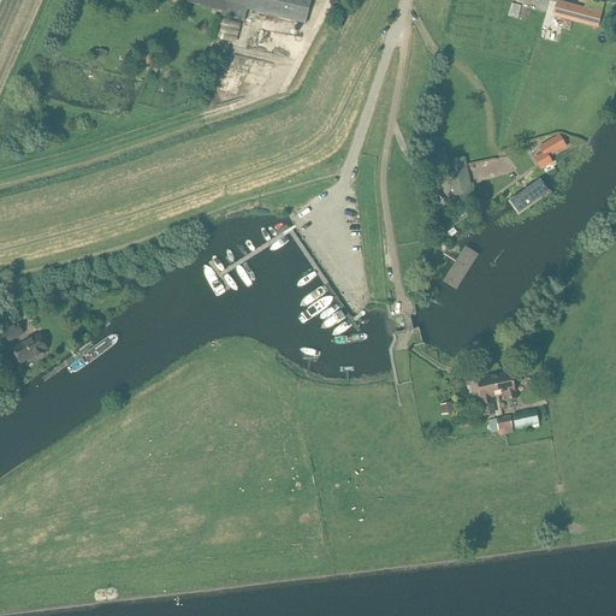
[(173,0),(175,0),(221,12),(220,16),(244,23),(247,10),(294,21),(306,24),(312,0),(173,0)]
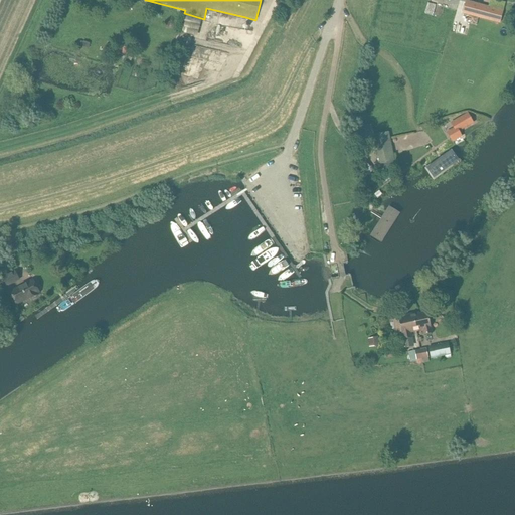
[(466,1),(463,12),(462,14),(499,24),(503,10),(466,1)]
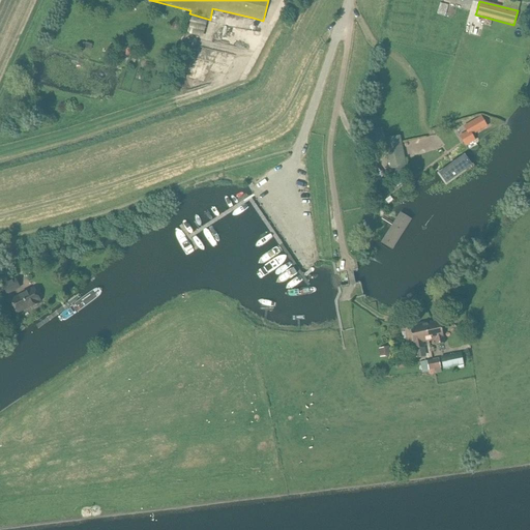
[(86,42),(84,48),(91,51),(93,45),(86,42)]
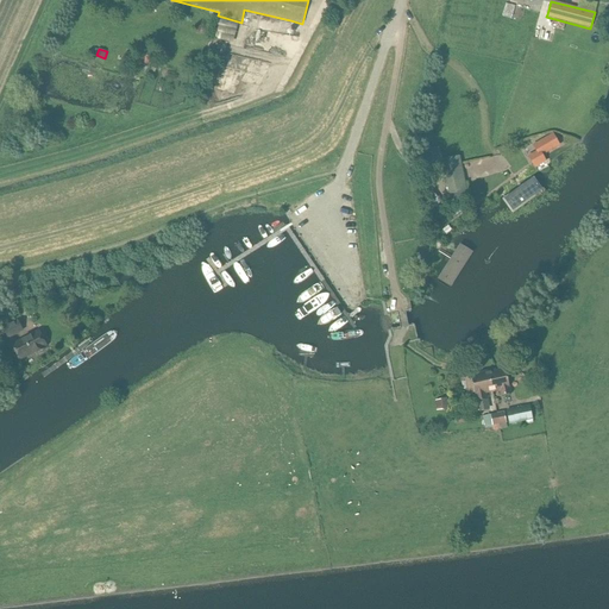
[(537,148),(541,156),(556,146),(551,138),(537,148)]
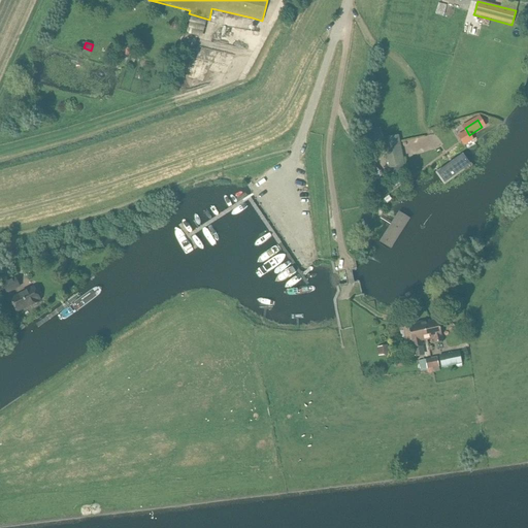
[(385,143),(385,144),(390,169),(404,166),(398,135),(384,138),(382,131),(367,134),(370,146),(385,143)]
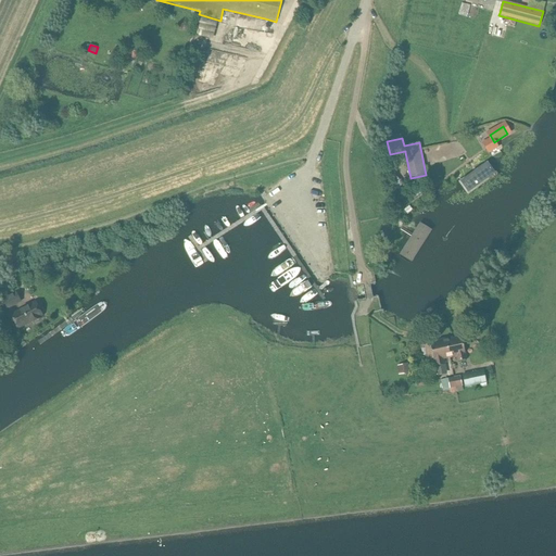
[(300,147),(287,151),(289,159),(303,154),(300,147)]
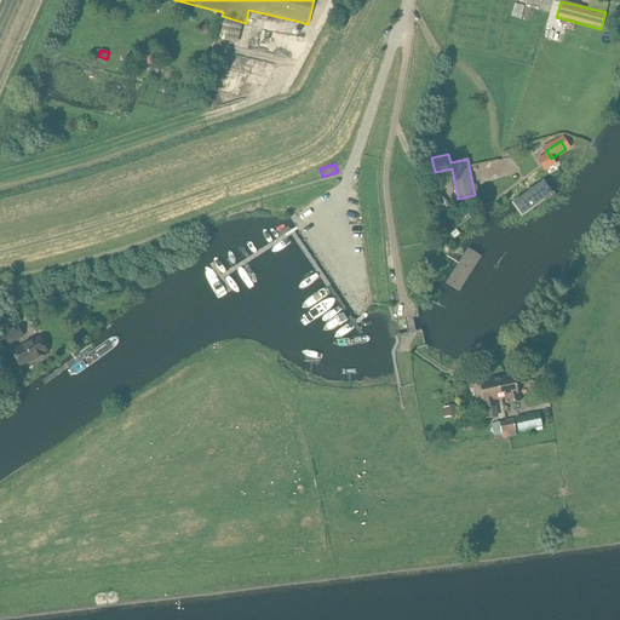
[(538,205),(532,196),(503,217),(507,224),(538,205)]
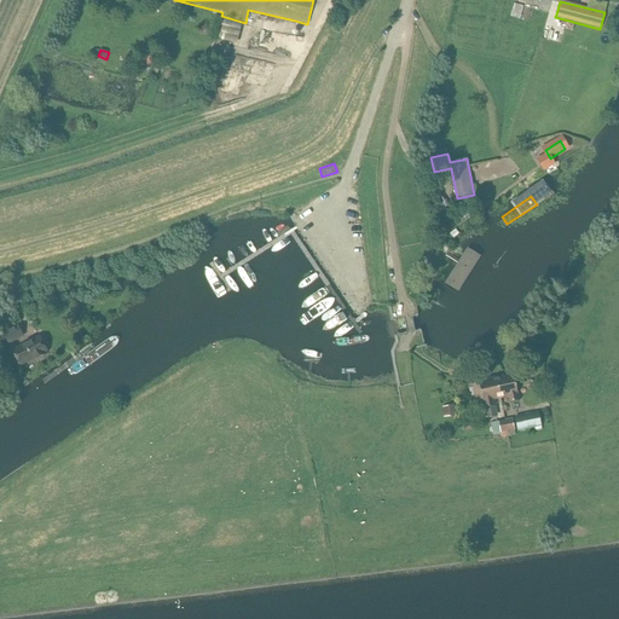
[(482,250),(470,243),(445,284),(458,293),(482,250)]
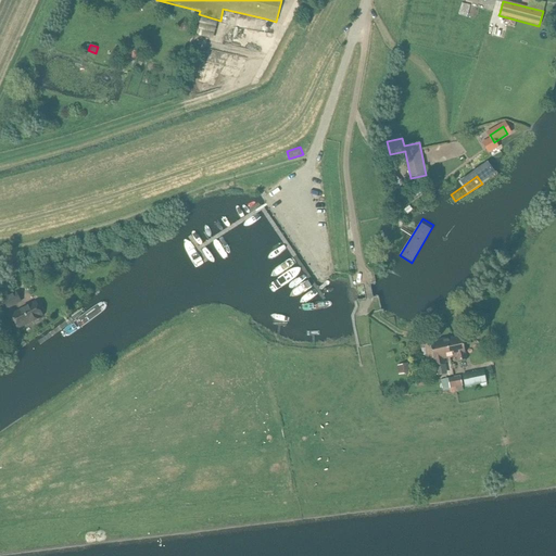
[(14,283),(8,288),(10,292),(16,288),(14,283)]
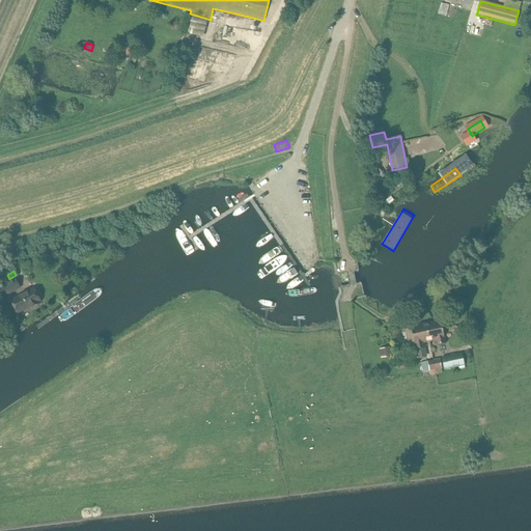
[(7,295),(20,287),(16,280),(3,287),(7,295)]
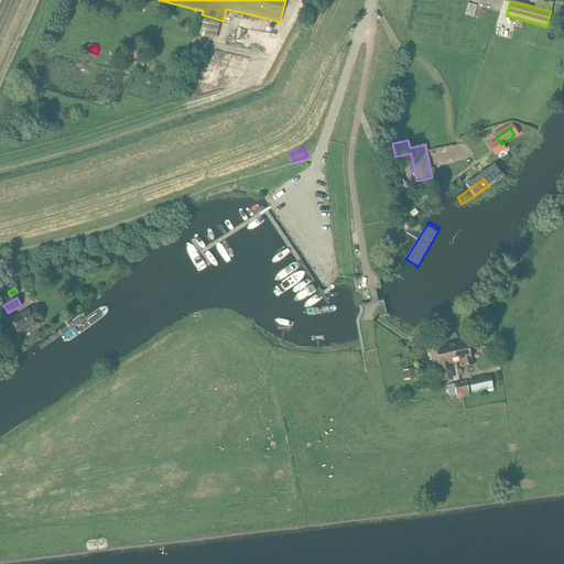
[(11,320),(18,333),(30,327),(32,331),(35,328),(39,326),(43,325),(41,321),(43,320),(36,307),(11,320)]
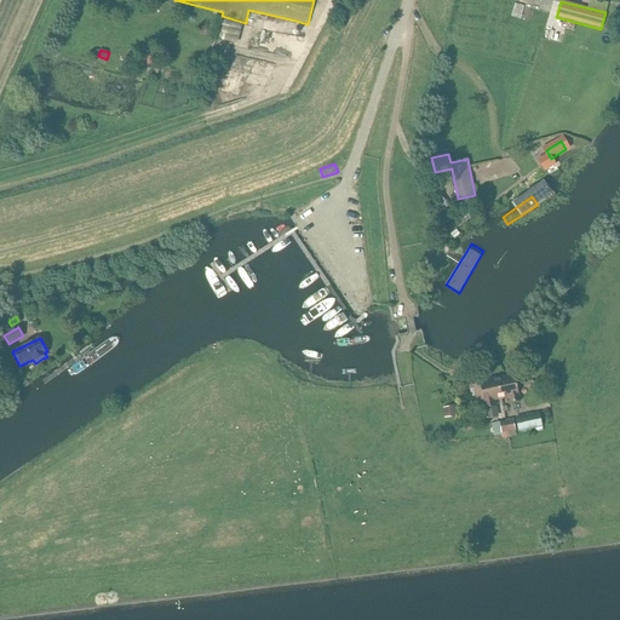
[(523,339),(517,345),(523,351),(529,345),(523,339)]
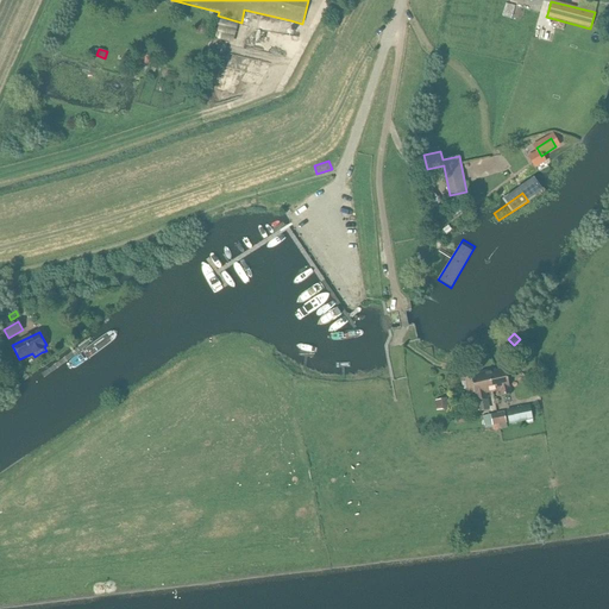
[(485,394),(487,394),(500,391),(501,397),(510,396),(509,388),(508,381),(506,369),(496,371),(497,376),(494,377),(494,382),(485,384),(487,390),(484,390),(485,394)]
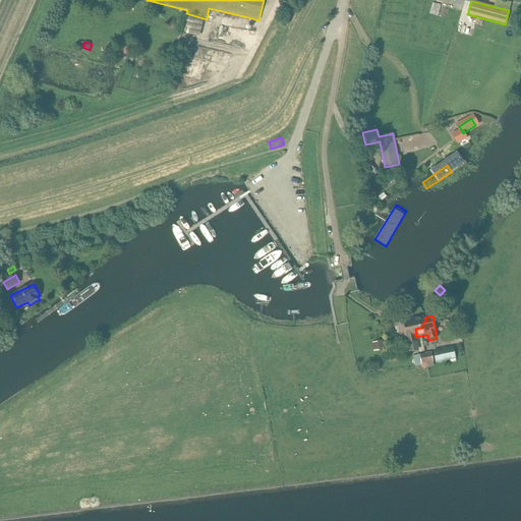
[(403,322),(405,332),(409,352),(418,350),(416,337),(415,337),(414,334),(416,334),(415,329),(422,327),(422,323),(425,322),(424,317),(424,316),(411,319),(411,321),(403,322)]
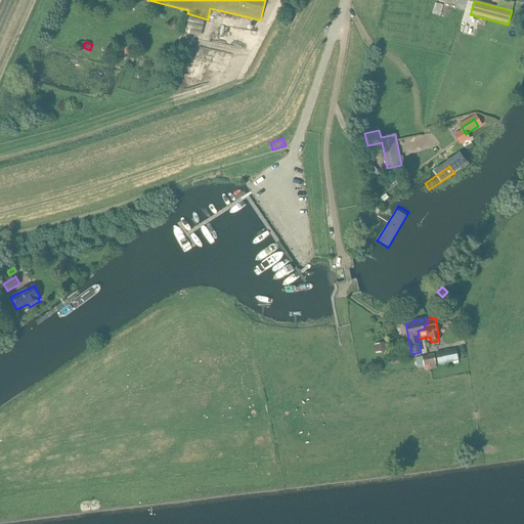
[(385,342),(375,344),(376,353),(386,351),(385,342)]
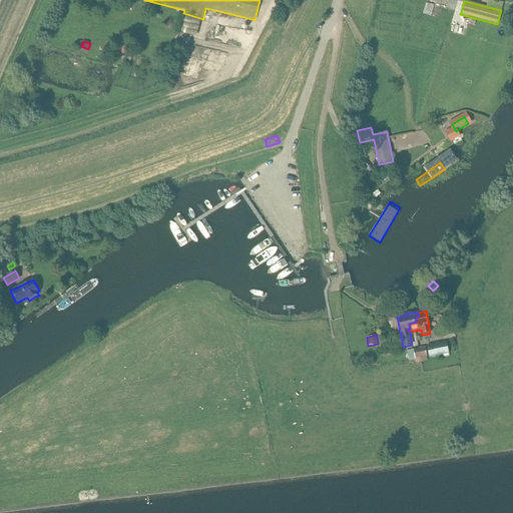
[(446,342),(427,345),(430,357),(449,354),(446,342)]
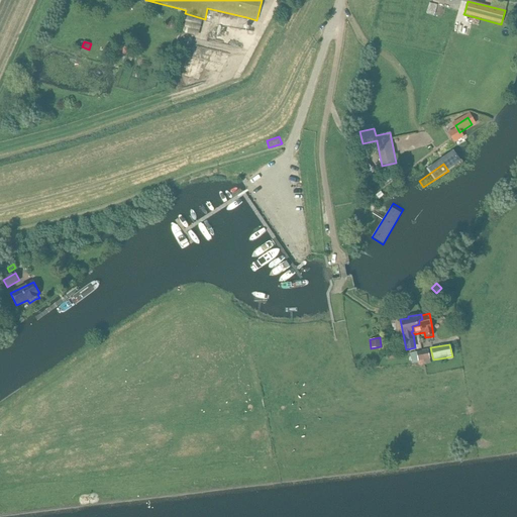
[(430,363),(430,362),(429,357),(427,349),(420,350),(423,365),(430,363)]
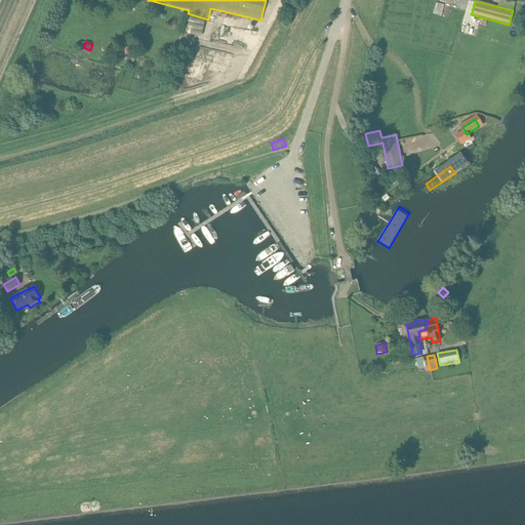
[(417,367),(426,366),(427,371),(430,370),(427,356),(415,359),(417,367)]
